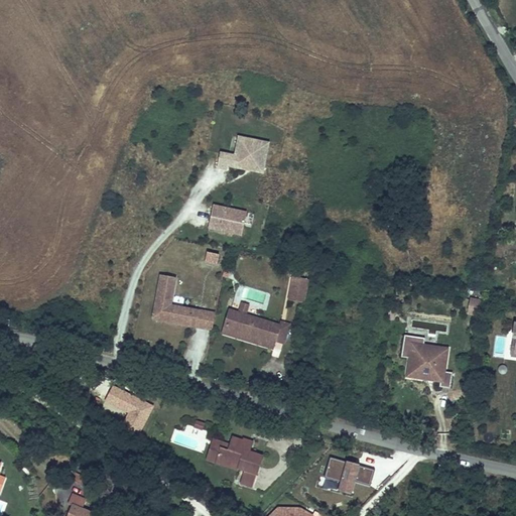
[(248,151),(250,139),(239,138),(237,149),(248,151)]
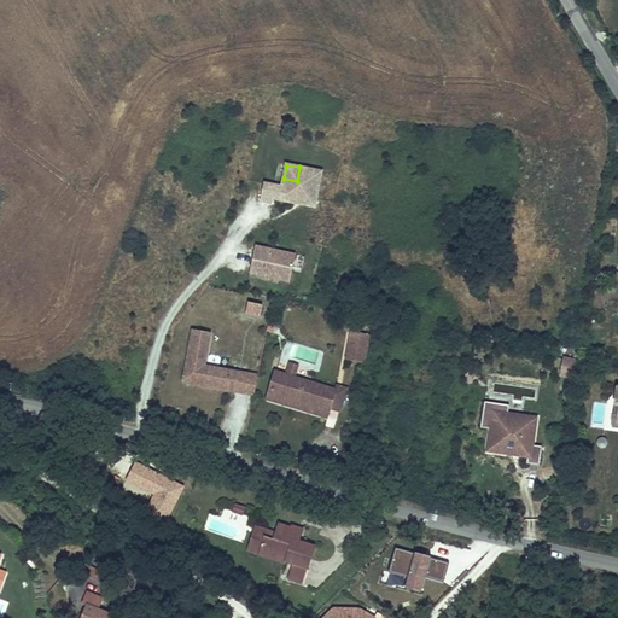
[(315,209),(322,173),(299,167),(297,181),(284,179),(283,187),(264,184),(261,202),(273,204),(273,200),(296,204),(296,202),(302,203),(301,205),(315,209)]
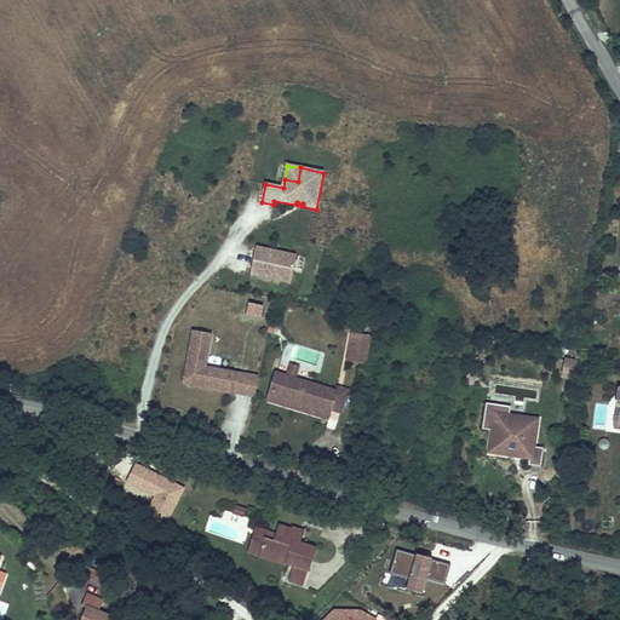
[(253,275),(291,282),(297,256),(259,248),(253,275)]
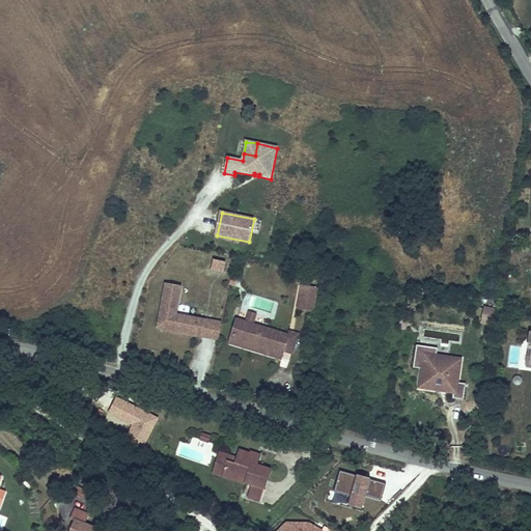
[(224,273),(225,262),(213,260),(211,271),(224,273)]
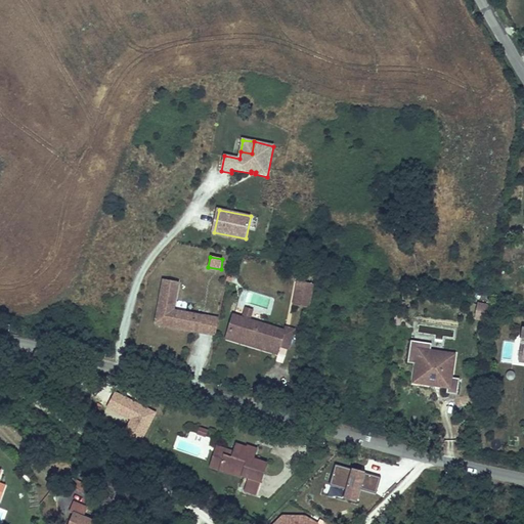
[(197,323),(199,315),(175,311),(178,292),(176,292),(177,284),(165,281),(158,323),(159,325),(201,333),(202,323),(197,323)]
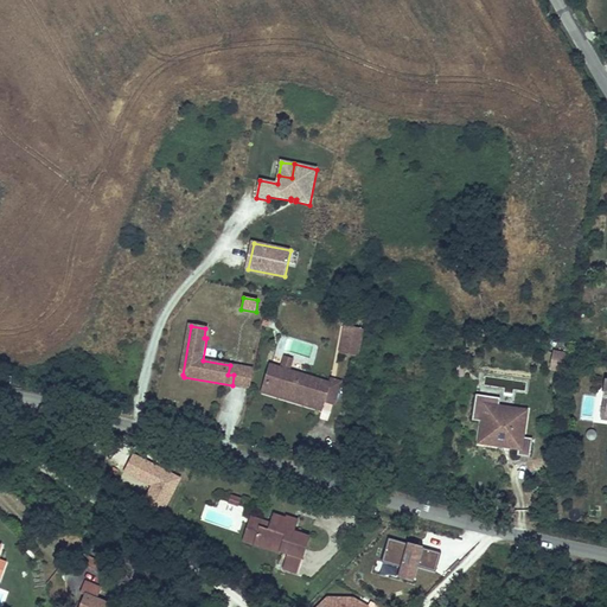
[(357,356),(362,330),(345,327),(340,352),(357,356)]
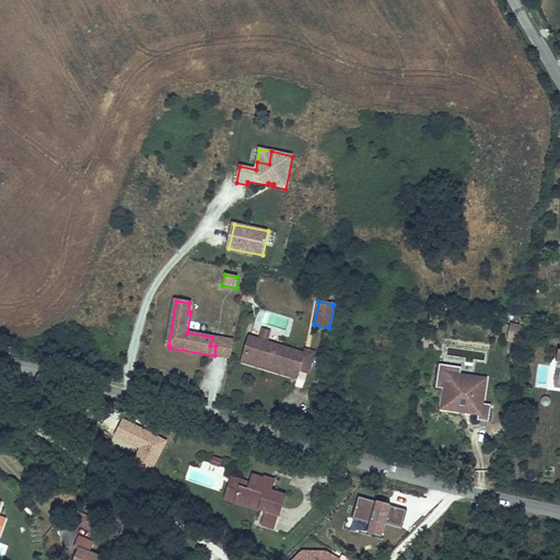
[(522,326),(511,324),(508,341),(518,343),(522,326)]
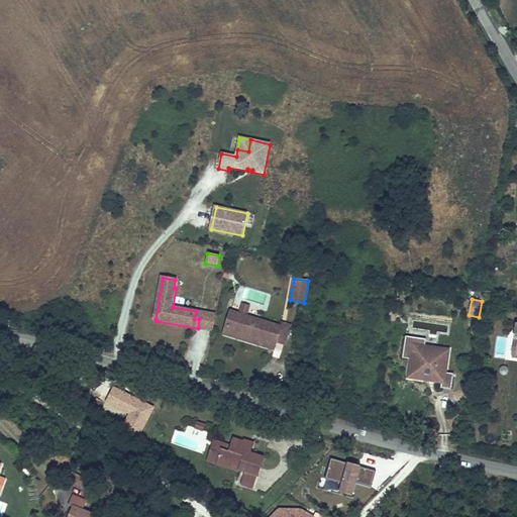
[(246,317),(249,307),(243,305),(240,315),(246,317)]
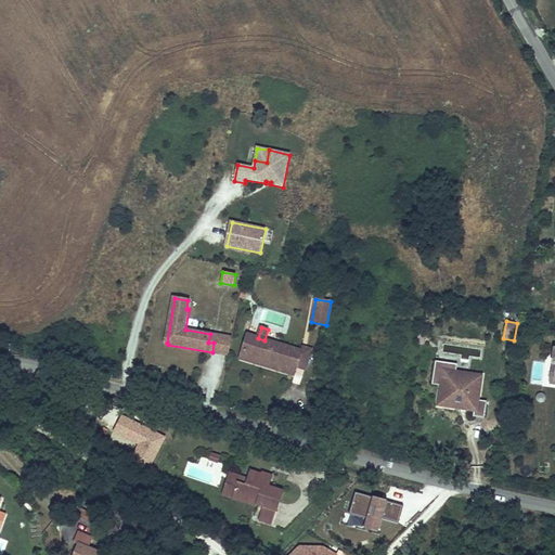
[(230,356),(233,338),(210,334),(208,343),(214,343),(213,352),(230,356)]
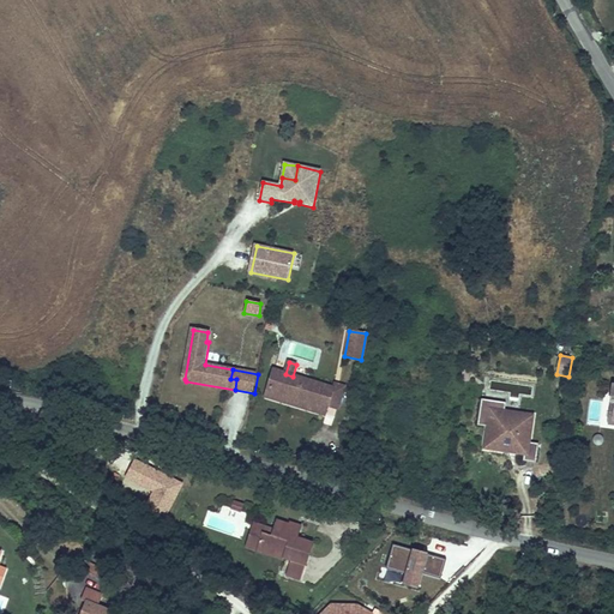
[(326,416),(329,408),(335,390),(333,389),(293,377),(286,374),(275,372),(268,398),(326,416)]
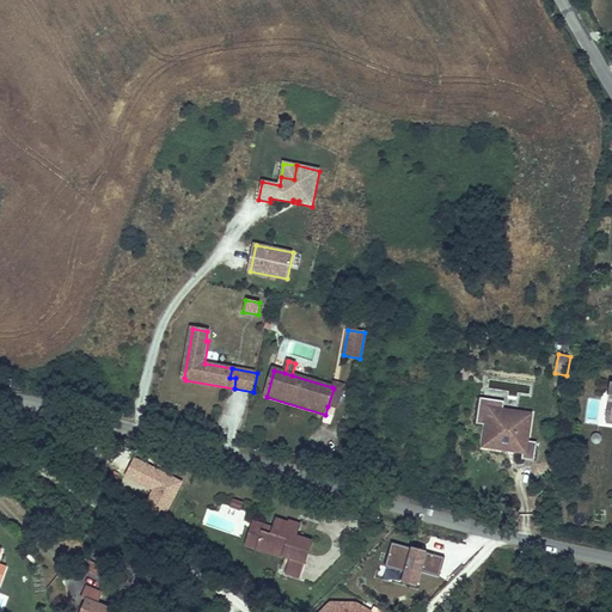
[(337,409),(344,386),(334,384),(332,387),(334,389),(328,407),(337,409)]
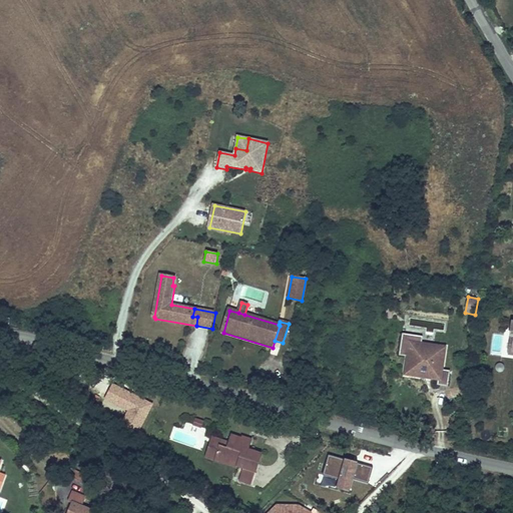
[(421,346),(423,339),(402,336),(399,358),(407,359),(410,345),(421,346)]
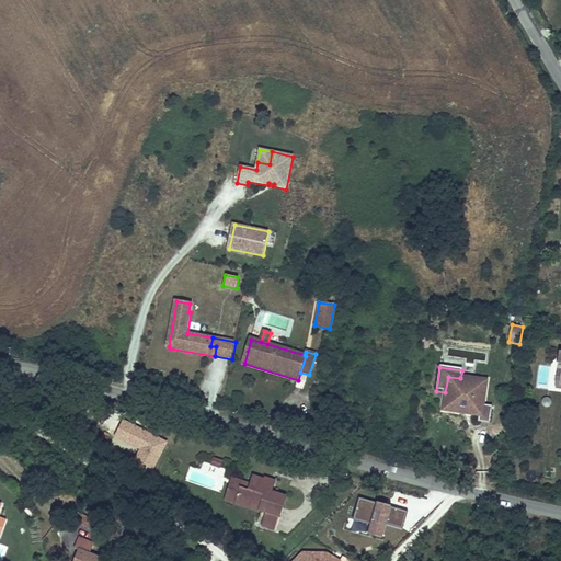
[(482,408),(487,382),(474,380),(473,384),(460,381),(460,378),(448,377),(445,392),(447,392),(447,398),(445,398),(442,412),(455,414),(456,408),(469,410),(468,416),(478,418),(477,424),(489,426),(492,409),(482,408)]
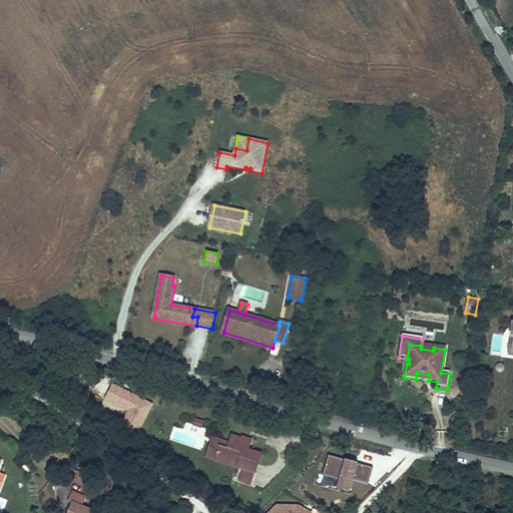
[(112,386),(106,400),(130,412),(122,428),(138,436),(153,405),(112,386)]
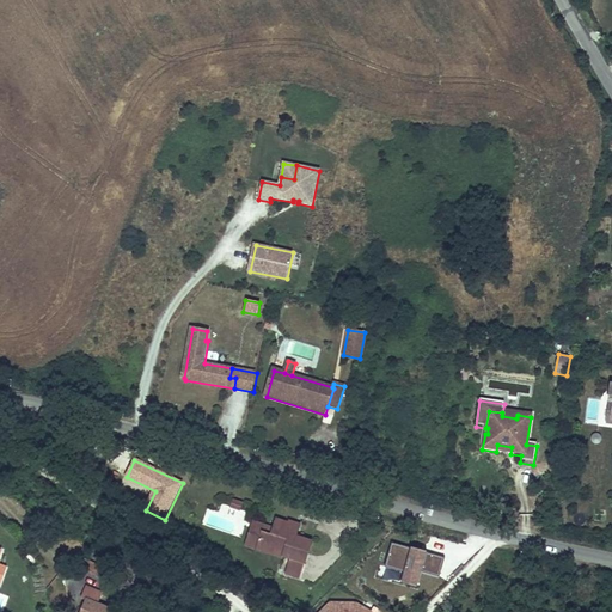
[(232,502),(230,509),(239,513),(242,506),(232,502)]
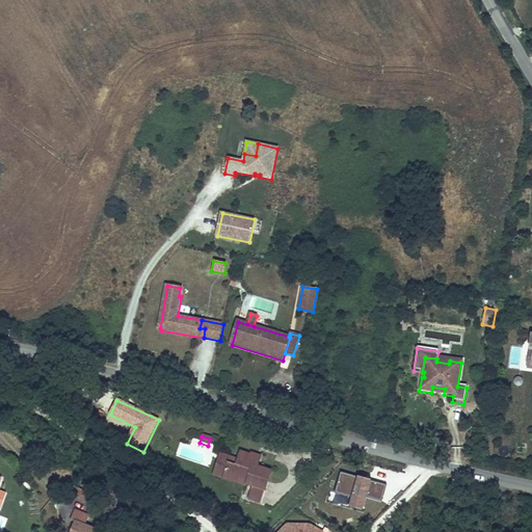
[(223,473),(238,478),(240,472),(248,475),(246,481),(246,483),(253,484),(266,489),(272,471),(259,467),(261,458),(249,454),(239,451),(237,459),(235,464),(228,461),(223,473)]
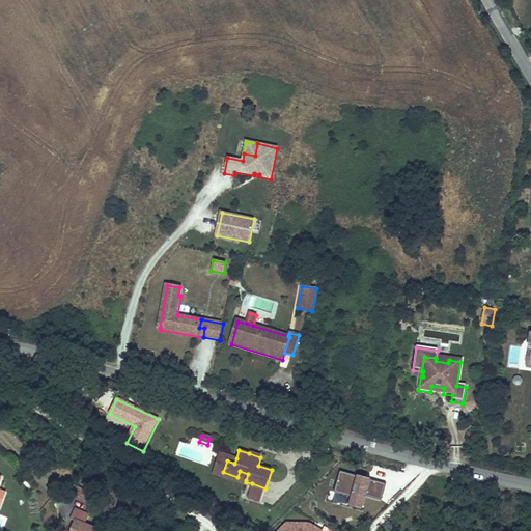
[(246,482),(246,480),(238,477),(223,472),(227,460),(234,464),(236,458),(220,453),(213,473),(245,483),(246,482)]
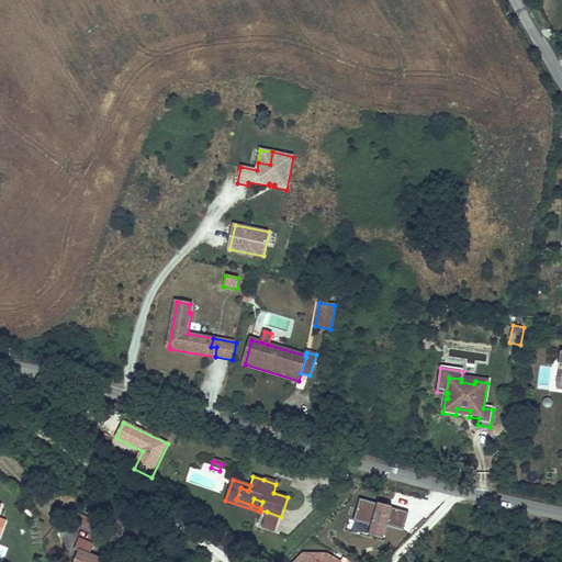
[(251,505),(260,508),(262,502),(254,498),(251,505)]
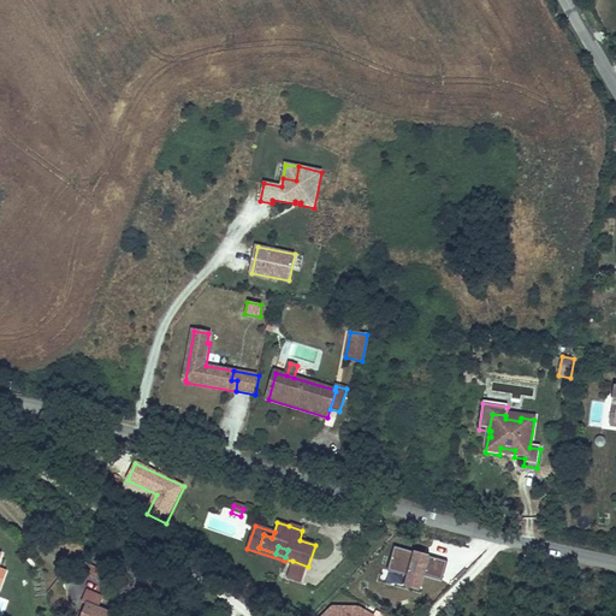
[(421,573),(444,579),(449,561),(395,546),(390,568),(410,573),(407,586),(418,588),(421,573)]
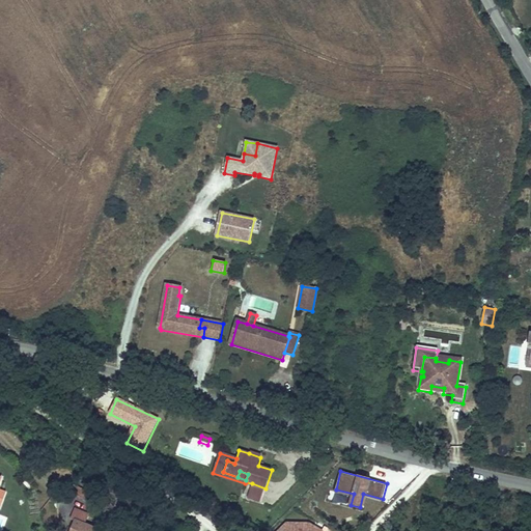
[(266,488),(252,483),(248,498),(261,502),(266,488)]
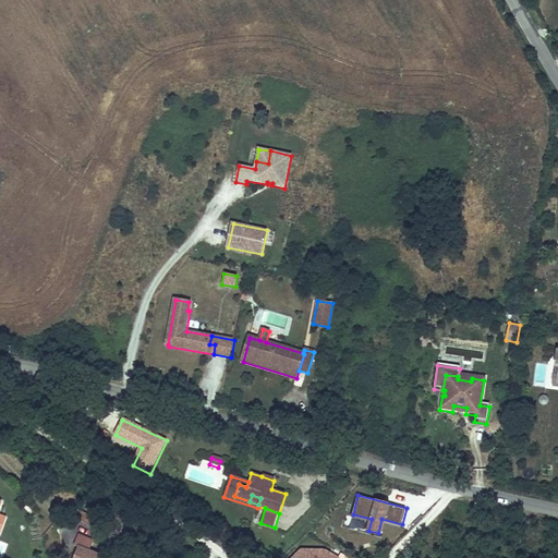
[(82,547),(89,550),(94,542),(81,536),(77,545),(82,547)]
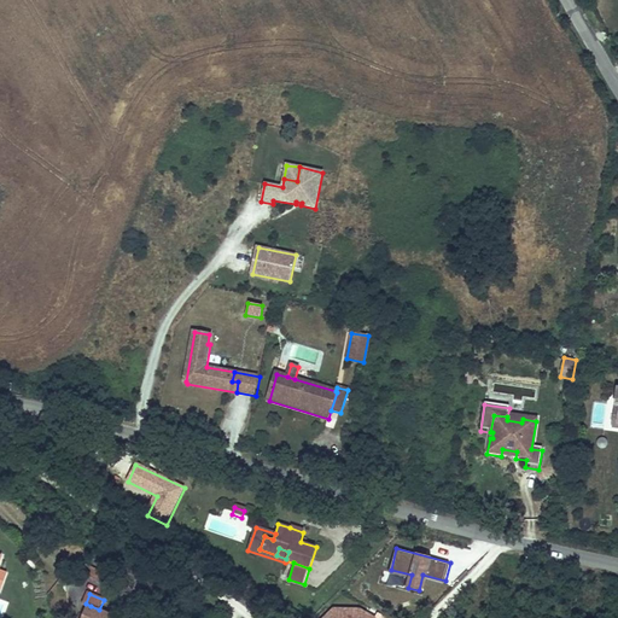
[(120,617),(99,610),(91,606),(87,613),(95,617),(120,617)]
